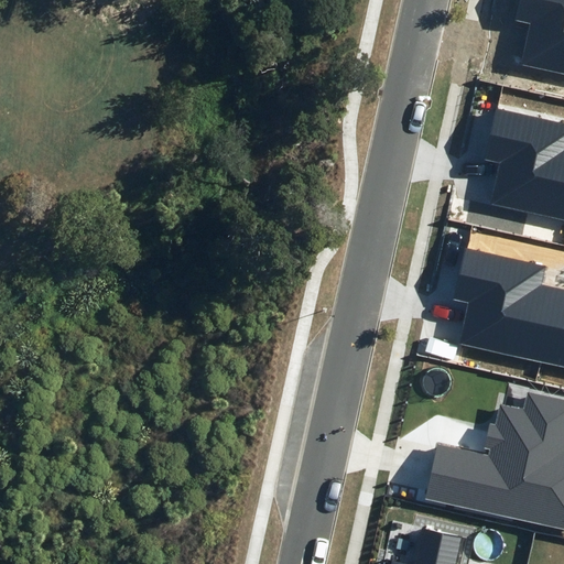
[(520,64),(563,74),(563,0),(519,0),(514,19),(529,22),(520,64)]
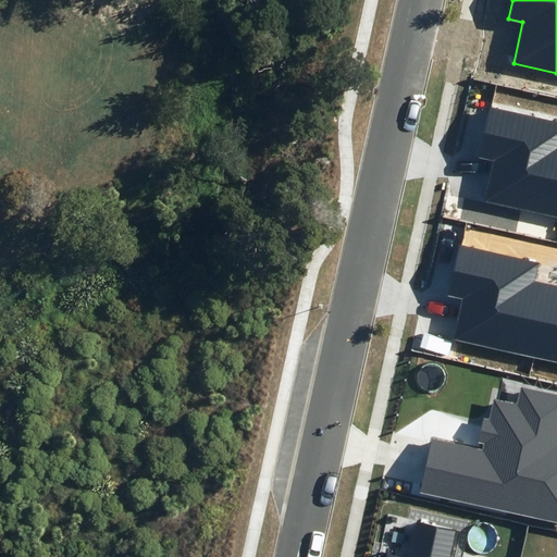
[(484,201),(556,217),(556,121),(490,107),(479,157),(493,159),(484,201)]
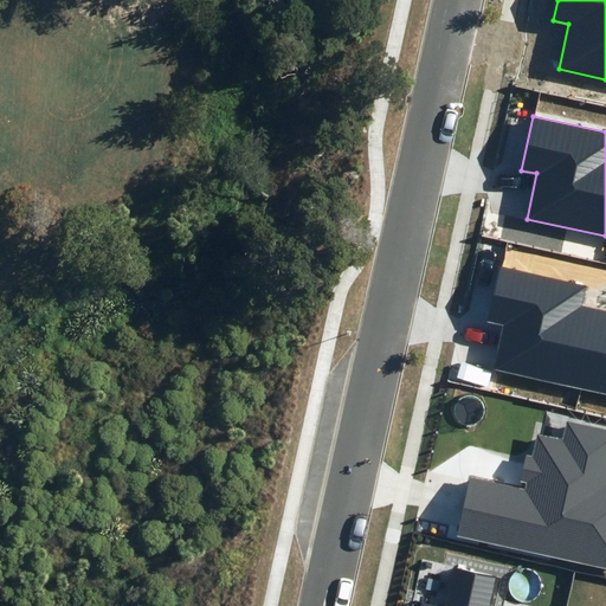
[(494,369),(605,393),(605,309),(582,304),(586,285),(500,266),(488,321),(503,323),(494,369)]
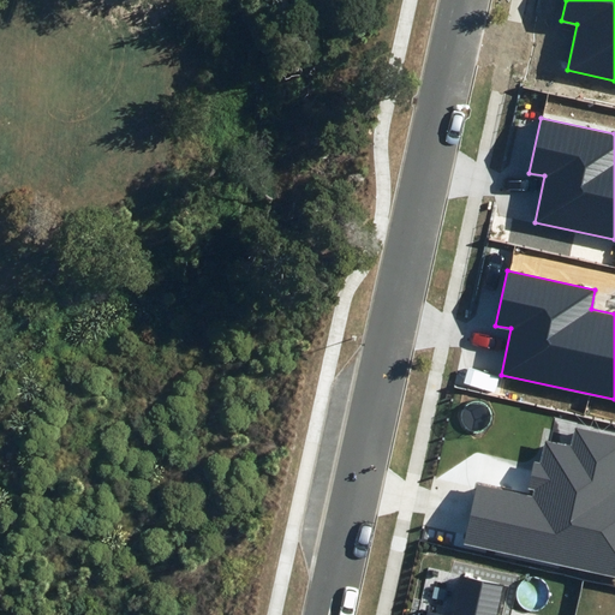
[(464,544),(614,577),(614,436),(575,428),(572,446),(545,440),(541,463),(535,460),(529,489),(536,490),(533,497),(477,485),(464,544)]
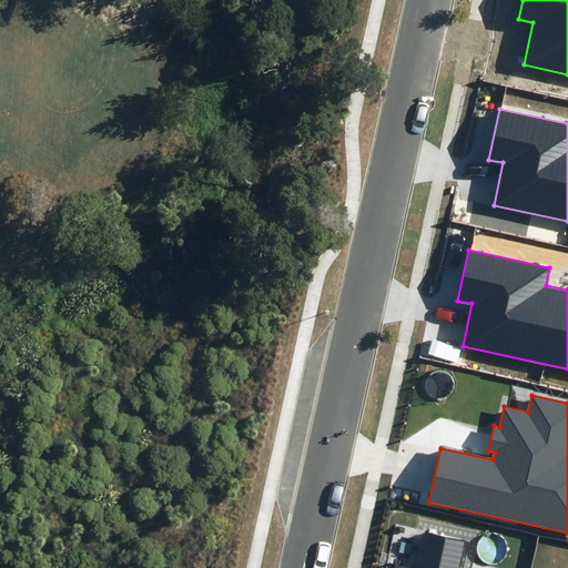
[(459,567),(466,539),(427,531),(418,567),(405,567),(396,566),(395,567),(459,567)]
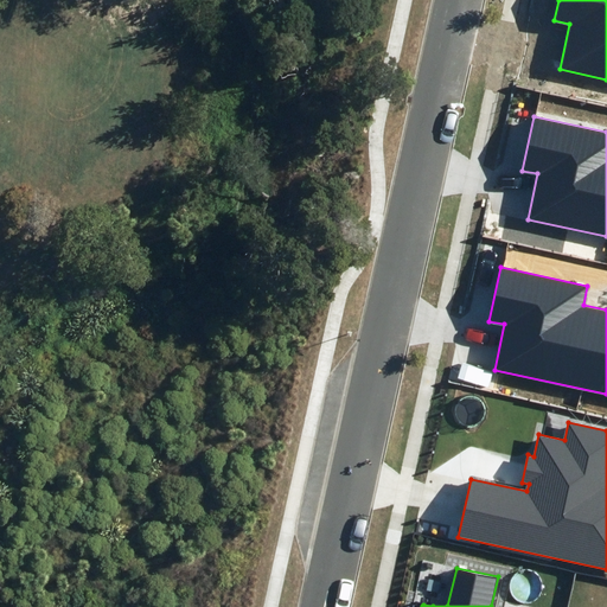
All buildings are outlined.
